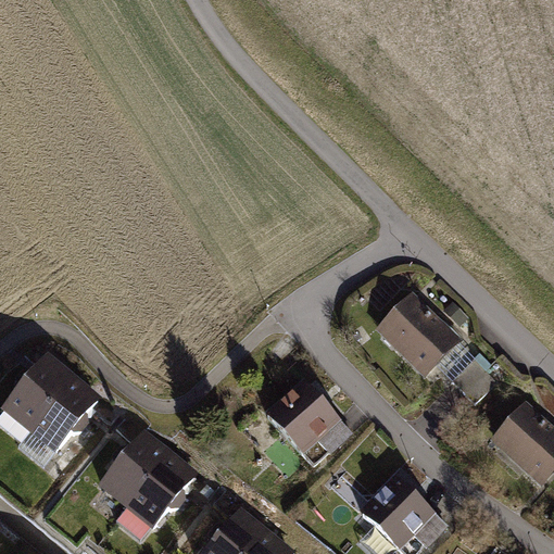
[(461,339),(412,290),(374,329),(424,377),(433,366),(457,342),(461,339)]
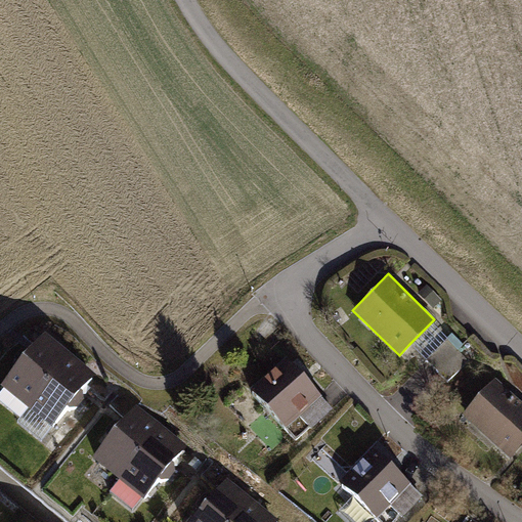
[(408,345),(446,381),(468,359),(431,322),(408,345)]
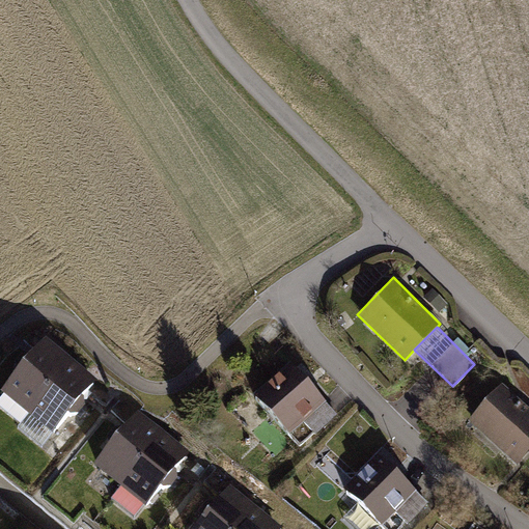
[(3,387),(25,408),(73,357),(52,338),(35,357),(28,350),(16,363),(21,368),(3,387)]
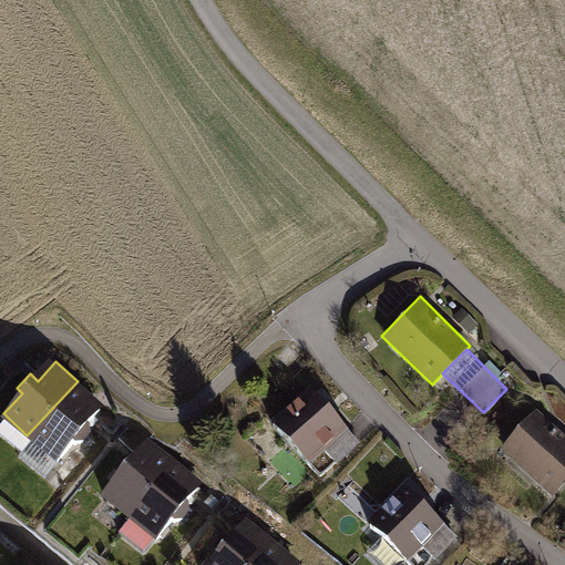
[(103,403),(78,381),(27,435),(53,460),(72,439),(80,445),(93,432),(84,424),(103,403)]
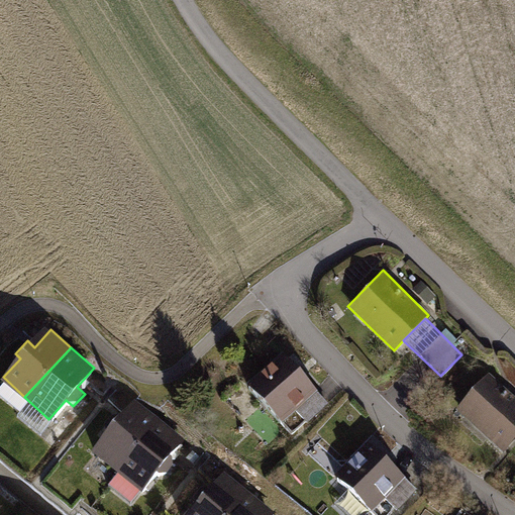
[(327,404),(281,351),(245,383),(280,422),(294,409),(306,422),(327,404)]
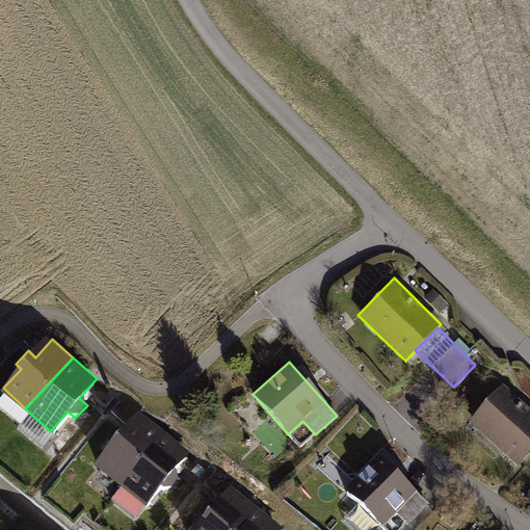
[(529,409),(500,382),(467,419),(517,465),(529,450),(529,409)]
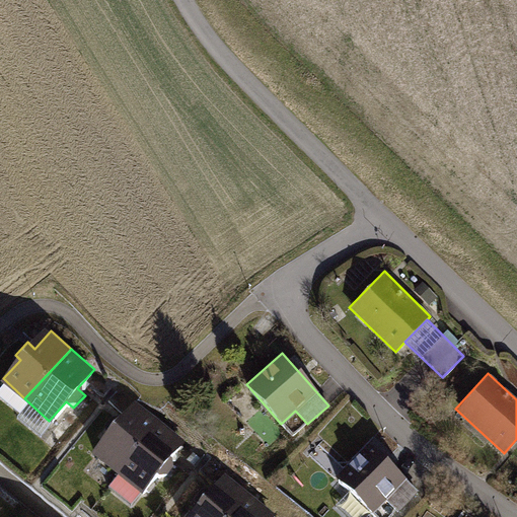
[(92,451),(115,469),(157,417),(138,400),(123,419),(115,413),(103,427),(108,431),(92,451)]
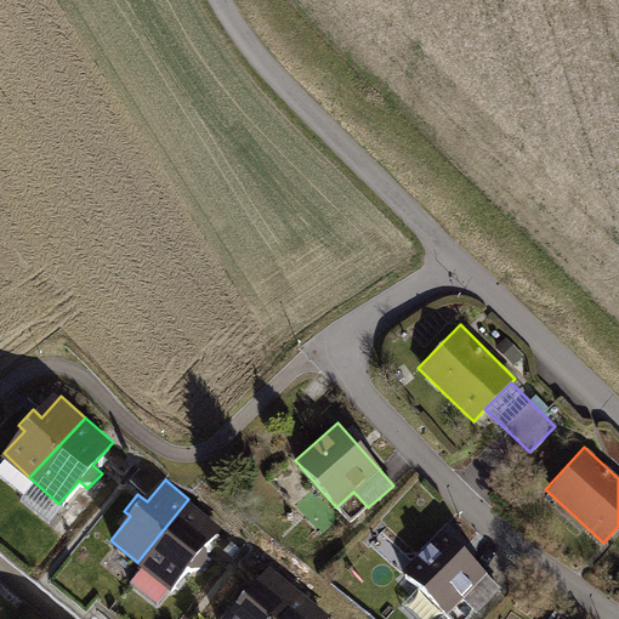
[(219,523),(188,499),(137,562),(168,586),(187,563),(197,571),(209,555),(199,546),(219,523)]
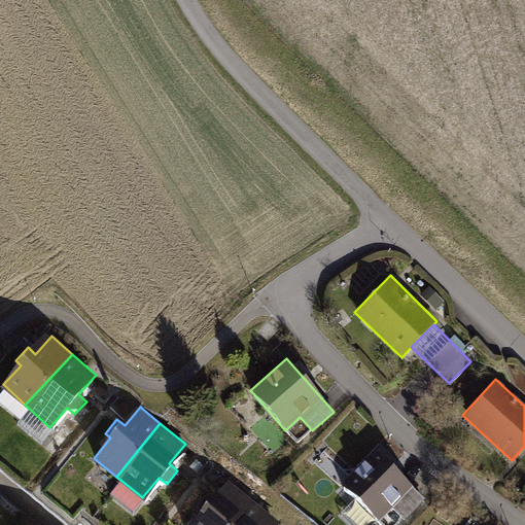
[(413,486),(373,449),(342,483),(382,520),(413,486)]
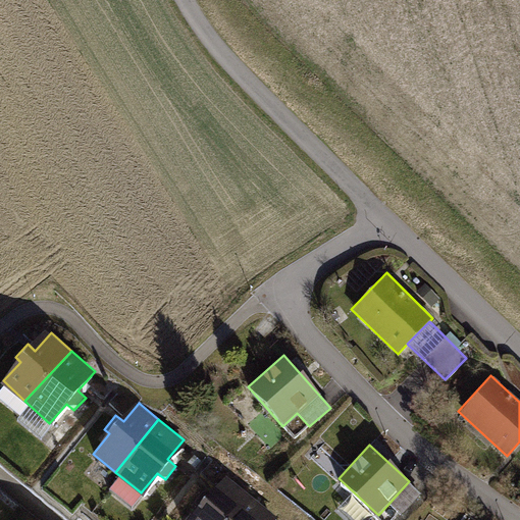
[(192,519),(230,519),(249,498),(228,481),(213,500),(205,494),(193,508),(199,512),(192,519)]
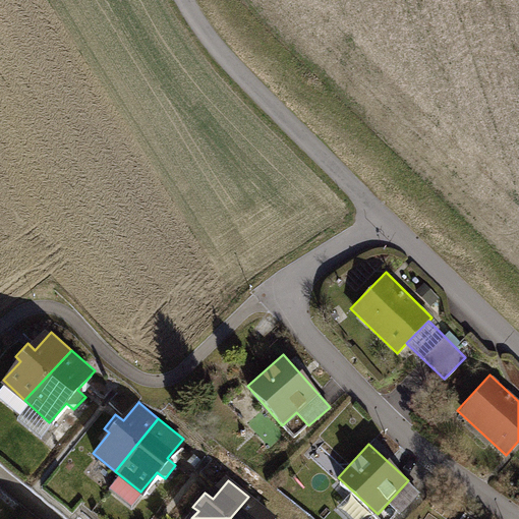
[(271,518),(273,517),(248,497),(230,518),(271,518)]
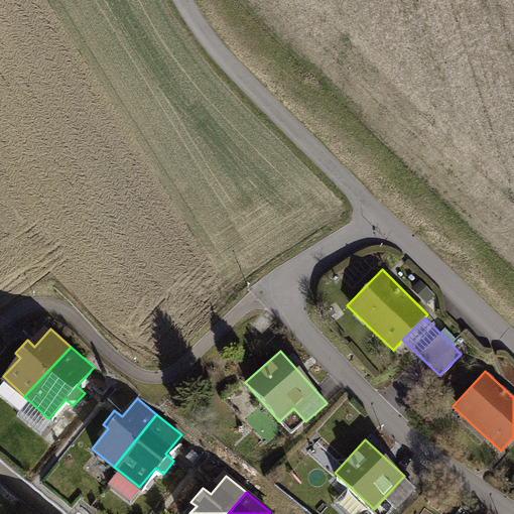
All buildings are outlined.
